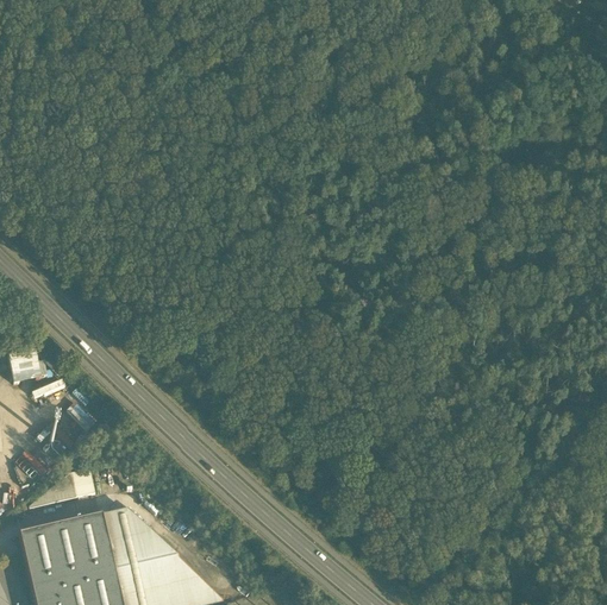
[(32,358),(33,377),(45,377),(44,361),(37,361),(37,358),(32,358)]
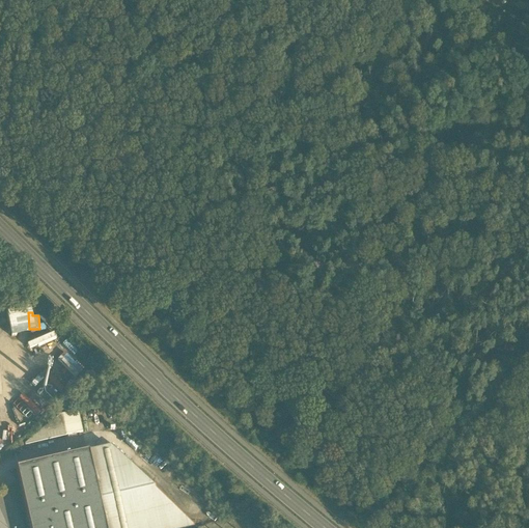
[(73,377),(81,368),(63,351),(55,358),(73,377)]
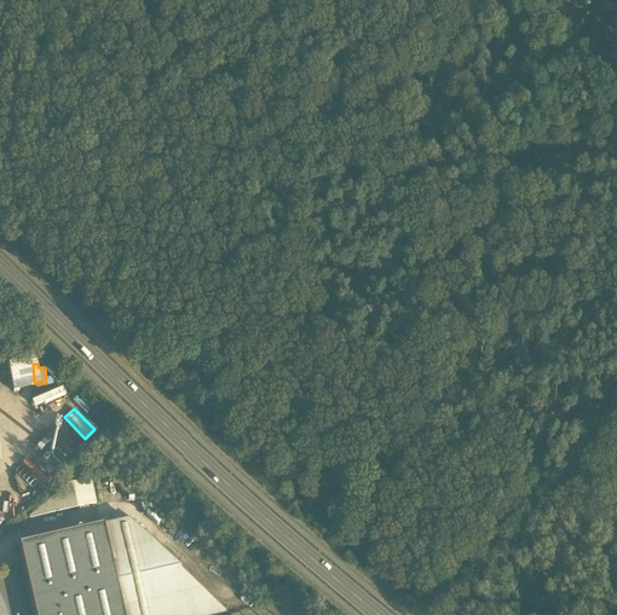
[(70,430),(64,437),(56,429),(51,434),(71,452),(82,441),(70,430)]
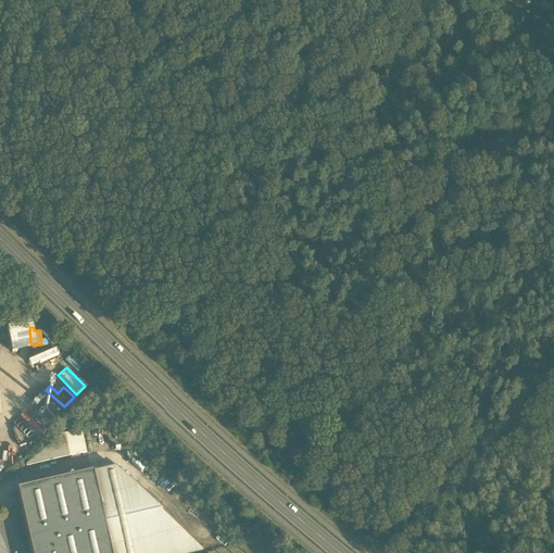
[(66,432),(71,454),(88,450),(84,428),(66,432)]
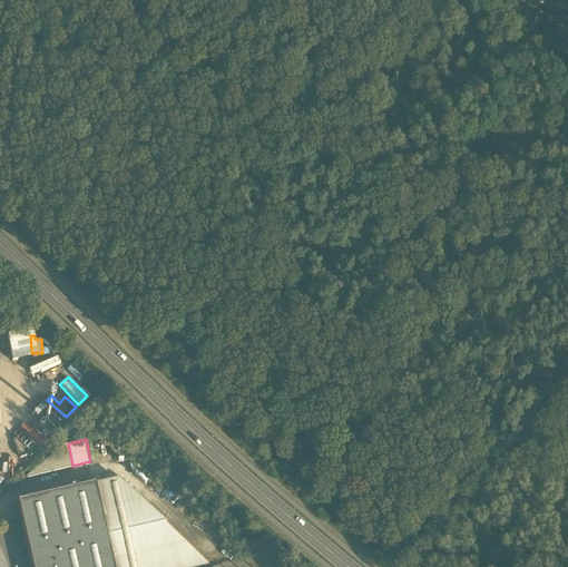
[(29,476),(72,466),(68,443),(67,443),(48,459),(29,475),(29,476)]
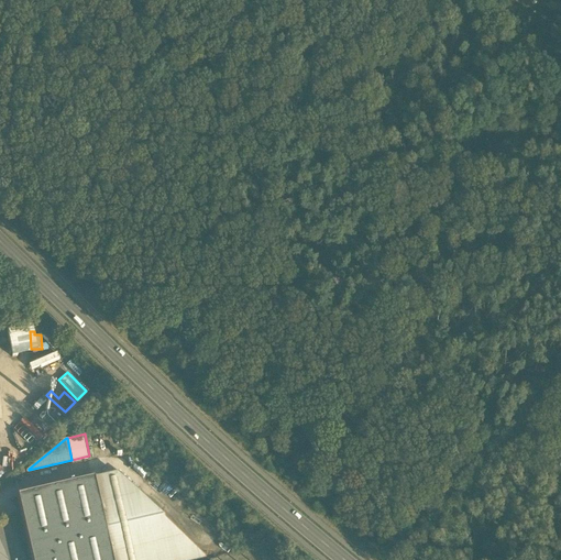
[(9,463),(21,464),(21,447),(10,447),(9,463)]
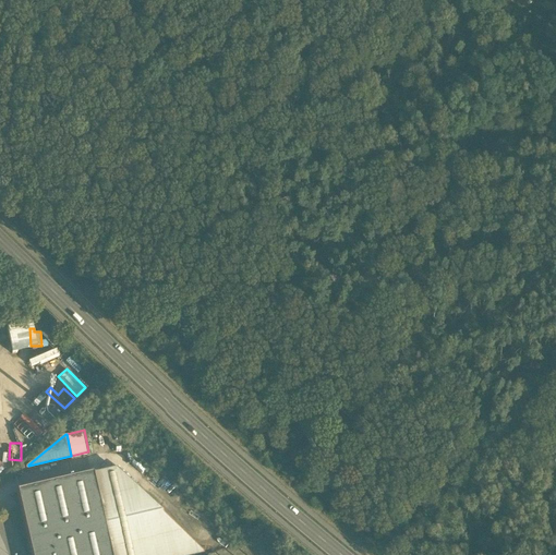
[(118,467),(95,472),(113,554),(197,554),(207,553),(207,552),(118,467)]
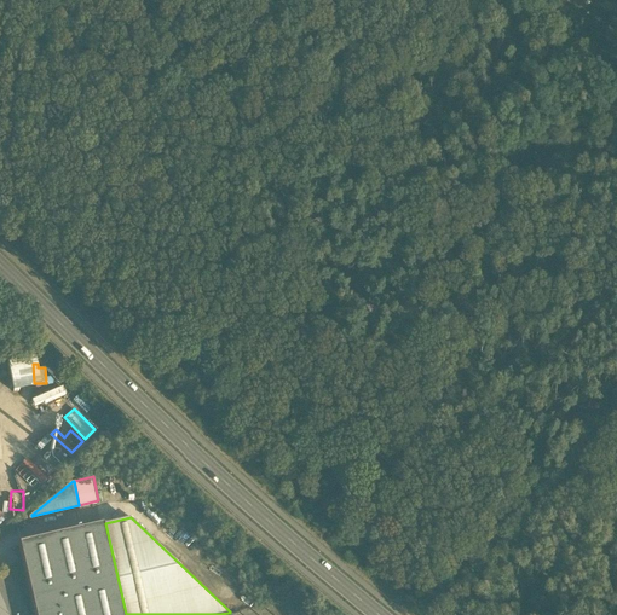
[(38,614),(126,614),(105,523),(22,541),(38,614)]
